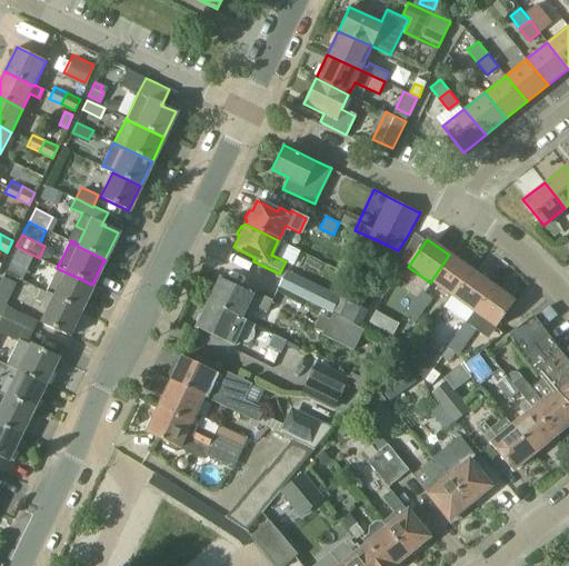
[(15,248),(11,256),(28,265),(32,256),(15,248)]
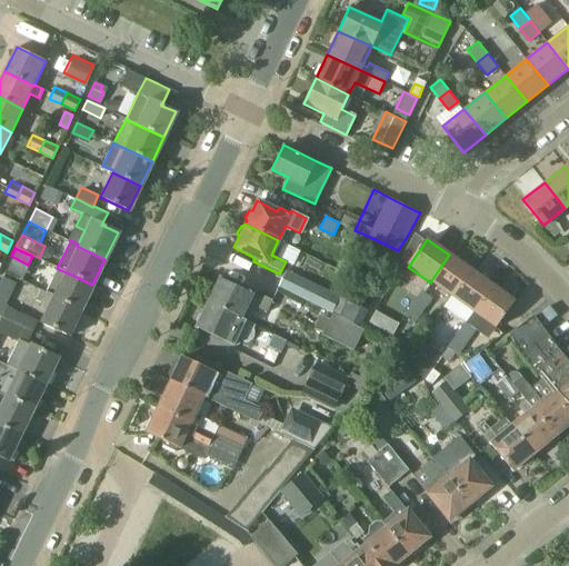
[(449,255),(430,283),(451,297),(471,269),(449,255)]
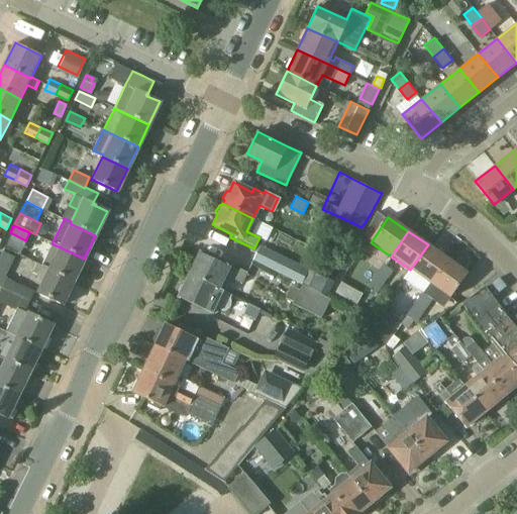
[(299,281),(306,265),(257,242),(250,259),(299,281)]
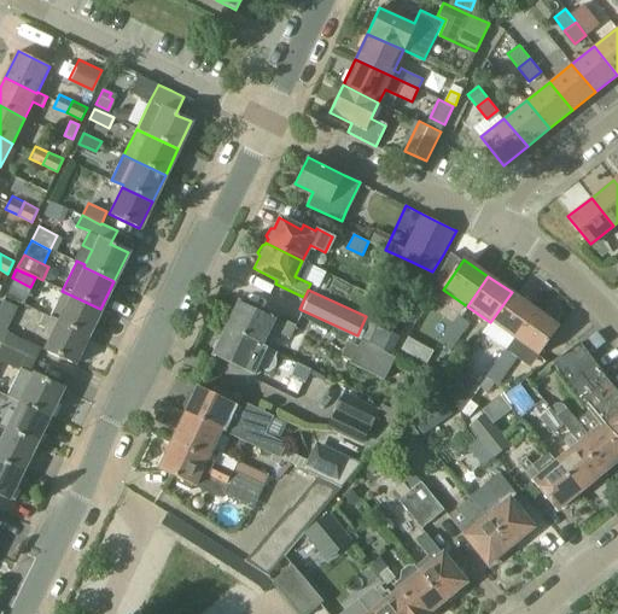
[(50,316),(50,317),(87,337),(100,309),(62,291),(50,316)]
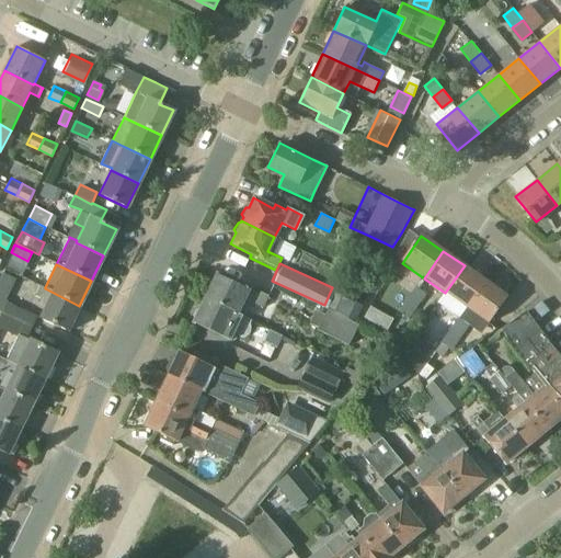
[(445,293),(438,302),(458,316),(459,317),(466,308),(467,308),(485,281),(465,265),(445,293)]
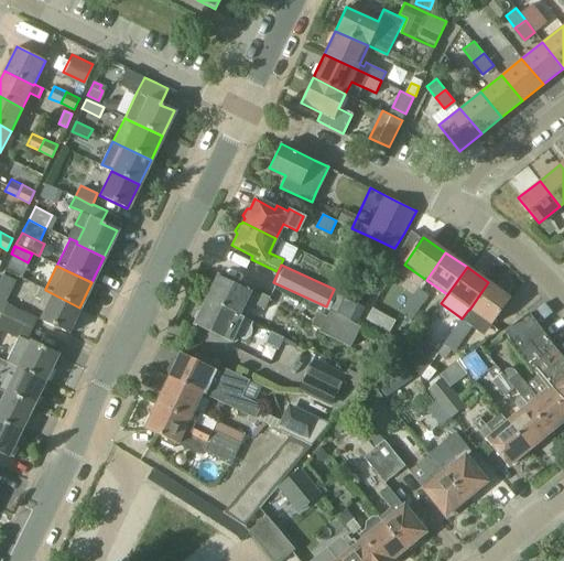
[(208,286),(206,292),(208,295),(206,300),(243,317),(243,316),(247,310),(250,302),(264,309),(270,297),(261,292),(260,294),(256,292),(255,293),(249,291),(251,288),(239,282),(237,287),(217,277),(213,286),(208,286)]
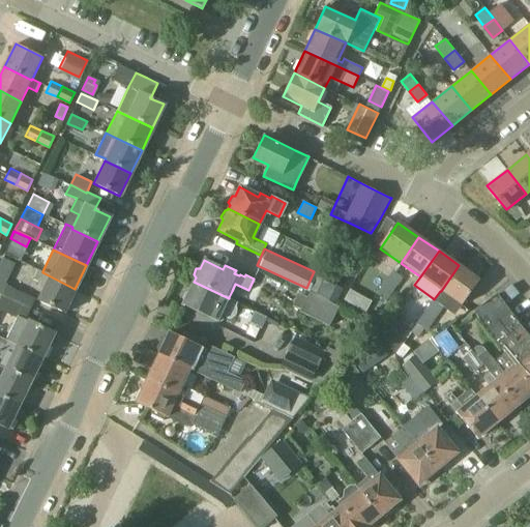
[(440,291),(434,299),(443,305),(451,295),(463,303),(480,280),(459,265),(441,291),(440,291)]
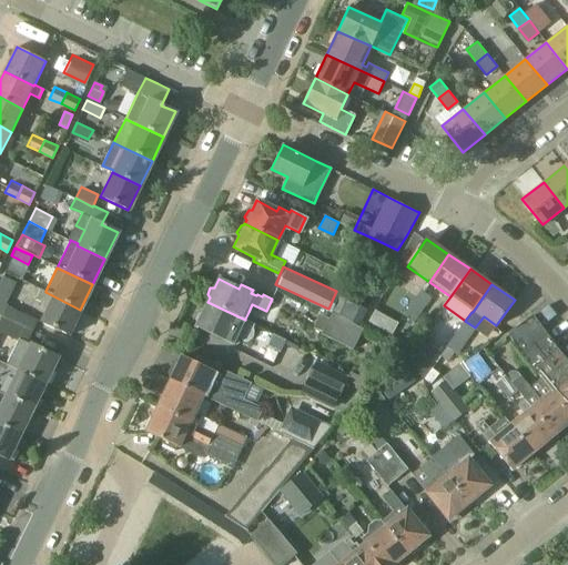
[(39,290),(36,298),(42,301),(39,309),(44,312),(40,321),(69,334),(80,310),(46,292),(46,291),(44,290),(40,288),(39,290)]
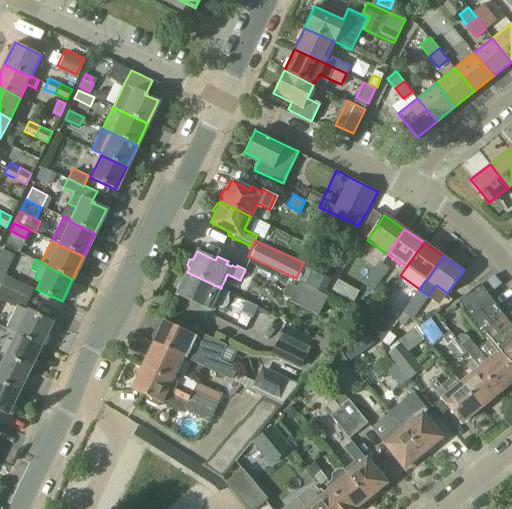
[(379,261),(363,283),(372,289),(388,267),(379,261)]
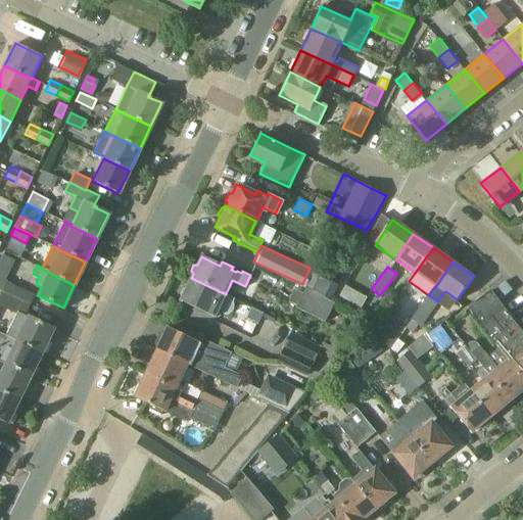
[(313,272),(304,287),(318,293),(325,278),(313,271),(313,272)]
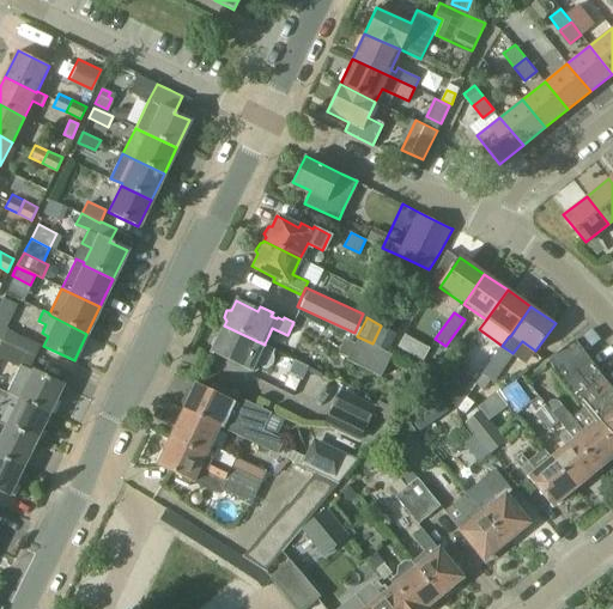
[(214,338),(211,343),(213,347),(212,352),(247,367),(252,371),(253,370),(254,370),(255,370),(256,370),(258,370),(258,369),(258,367),(258,366),(258,365),(258,364),(259,364),(260,364),(261,366),(262,366),(262,367),(265,367),(266,367),(268,366),(271,365),(272,364),(273,363),(274,360),(274,355),(274,353),(274,352),(274,351),(274,349),(274,348),(265,343),(265,345),(224,326),(219,336),(214,338)]
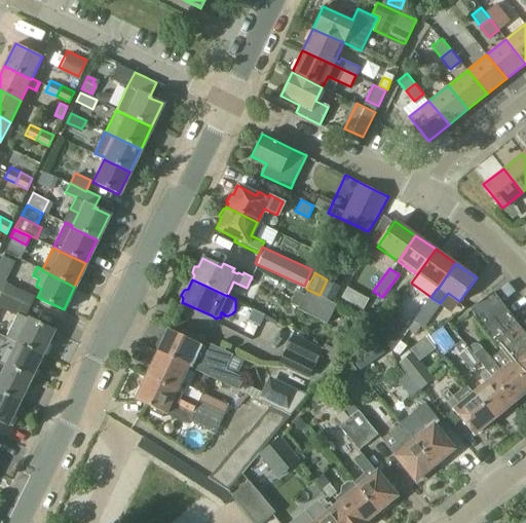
[(6,282),(1,293),(30,306),(34,295),(6,282)]
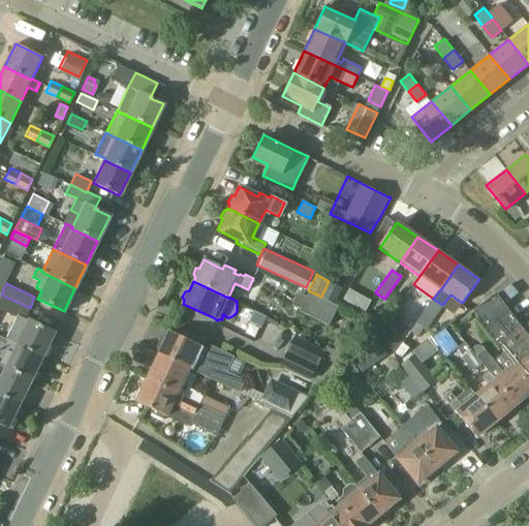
[(349,287),(343,298),(365,310),(371,300),(349,287)]
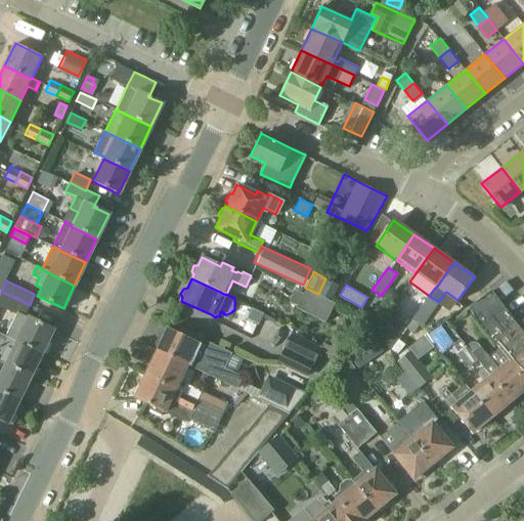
[(297,305),(296,306),(325,321),(336,303),(331,300),(319,295),(318,294),(305,288),(304,290),(303,293),(297,305)]
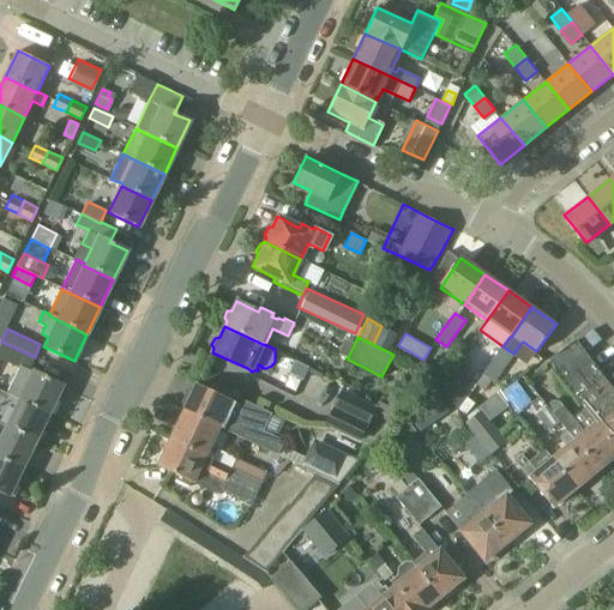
[(548,360),(564,379),(564,380),(589,412),(597,422),(613,442),(613,390),(576,339),(548,360)]
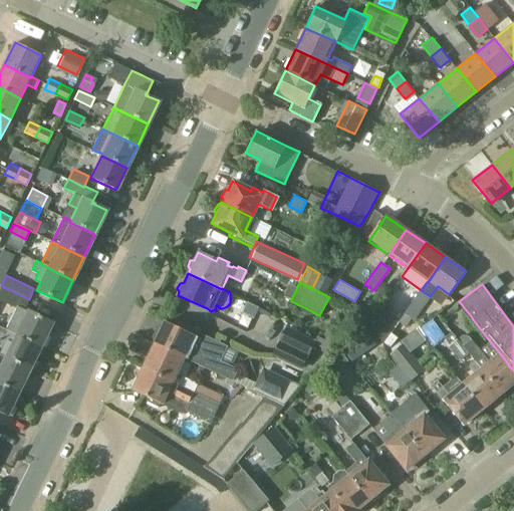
[(1,286),(0,288),(0,299),(15,306),(16,305),(24,309),(29,299),(1,286)]
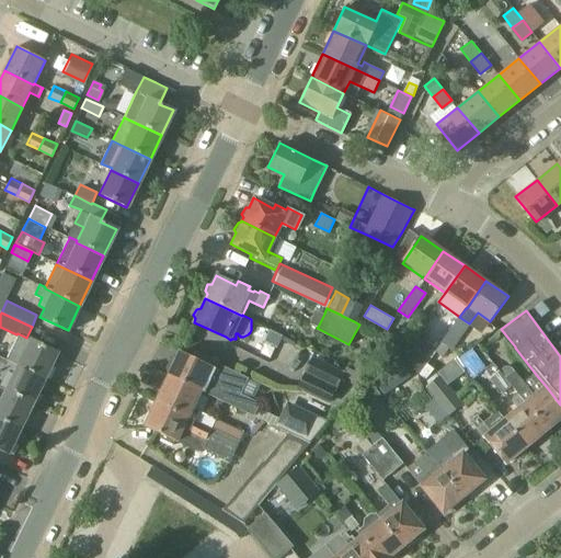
[(458,316),(449,328),(456,332),(455,334),(459,338),(469,323),(459,317),(458,316)]
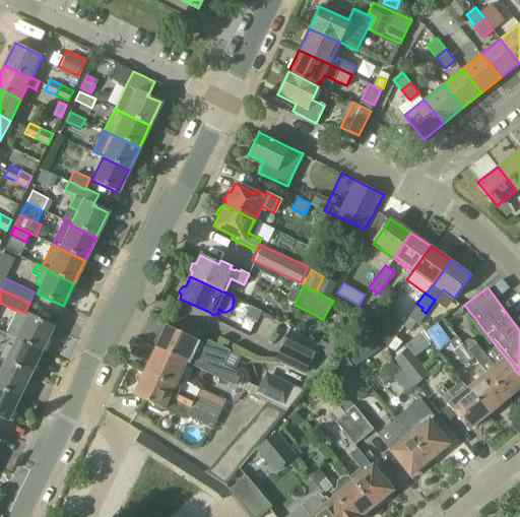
[(416,304),(408,316),(416,321),(418,323),(426,313),(421,310),(423,308),(416,304)]
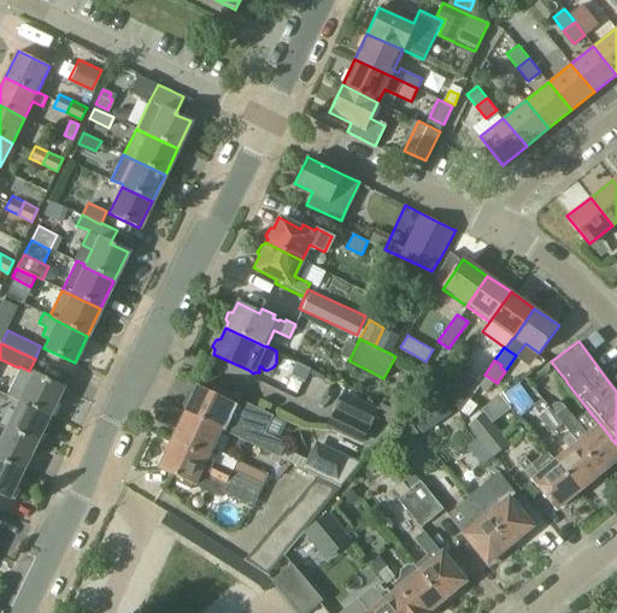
[(50,414),(63,388),(31,372),(29,371),(19,366),(18,367),(7,394),(18,400),(50,414)]
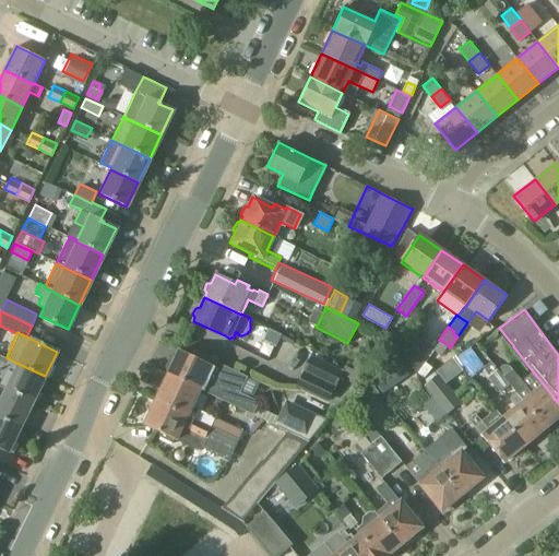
[(213,366),(179,349),(167,374),(198,389),(199,388),(253,414),(259,401),(240,392),(247,376),(215,362),(213,366)]
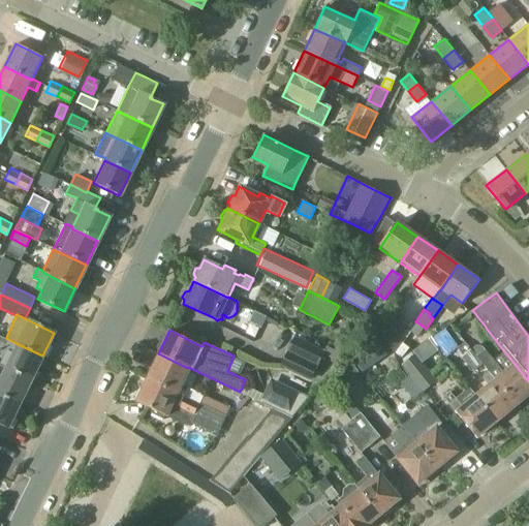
[(321,350),(293,337),(287,350),(315,364),(321,350)]
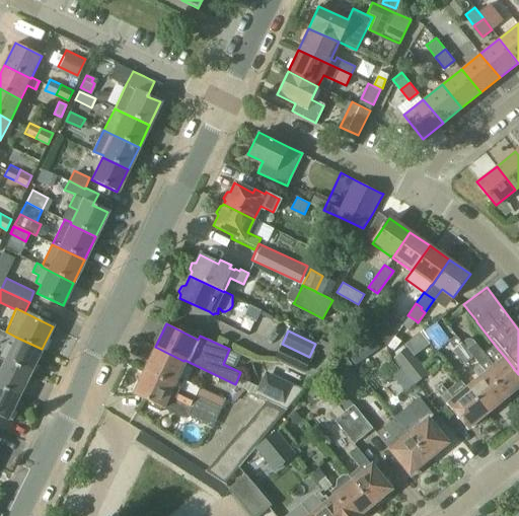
[(356,364),(380,348),(368,330),(344,347),(356,364)]
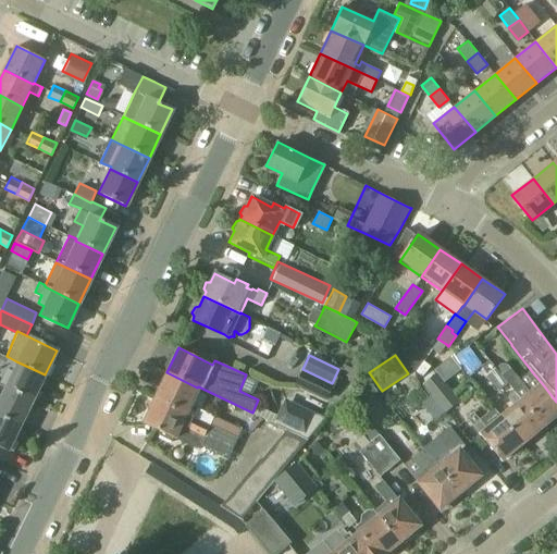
[(16,361),(4,386),(33,401),(45,374),(16,361)]
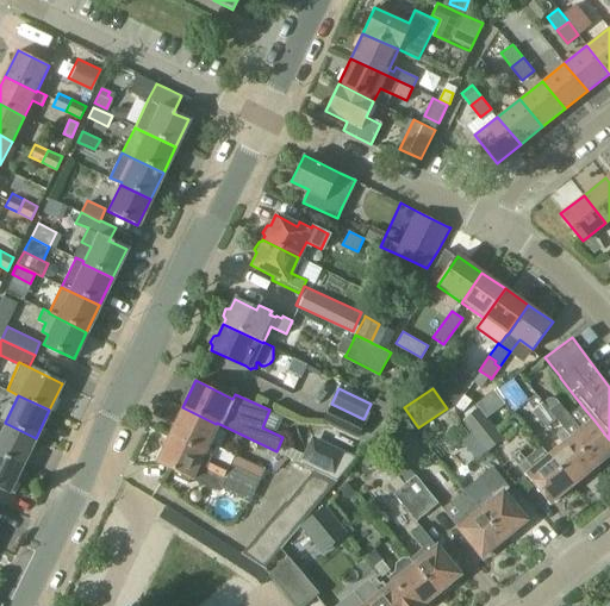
[(548,397),(542,403),(555,419),(556,419),(593,466),(609,451),(609,439),(593,419),(582,430),(568,414),(559,401),(555,399),(548,397)]
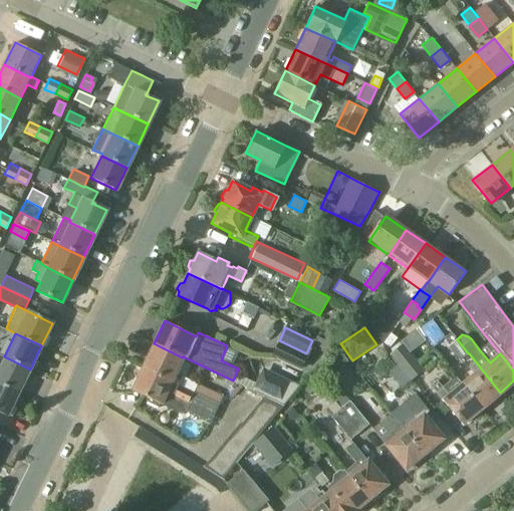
[(456,338),(447,345),(459,360),(468,353),(457,339),(456,338)]
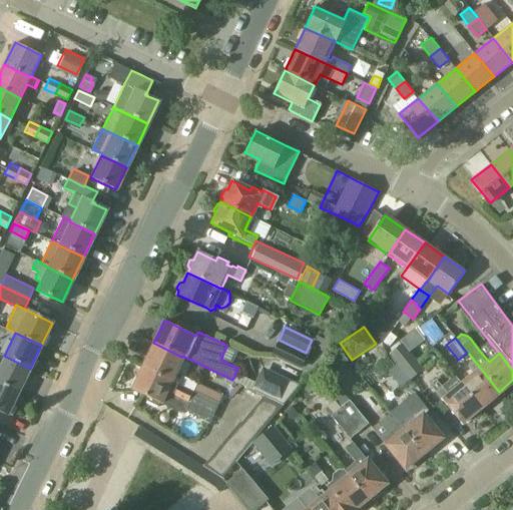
[(272,354),(300,367),(306,353),(279,340),(272,354)]
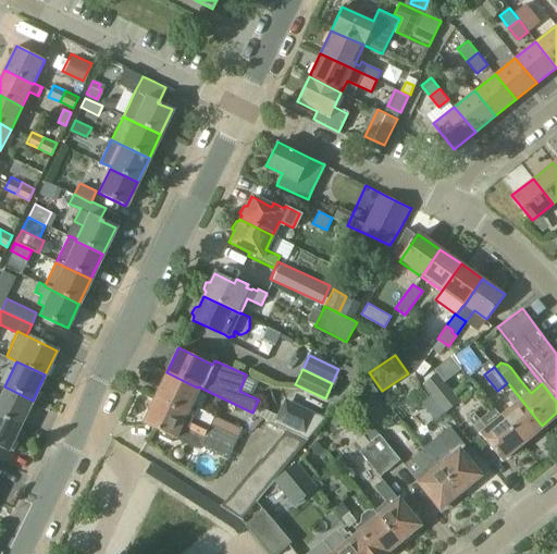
[(423,383),(432,394),(446,411),(460,399),(437,371),(423,383)]
